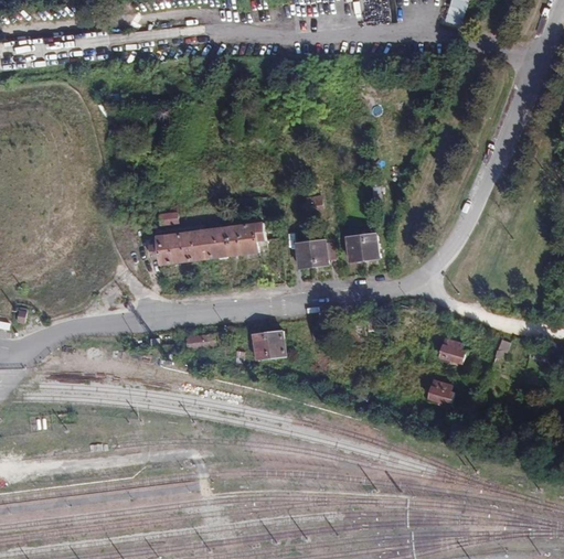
[(449,0),(445,15),(464,23),(470,0),(449,0)]
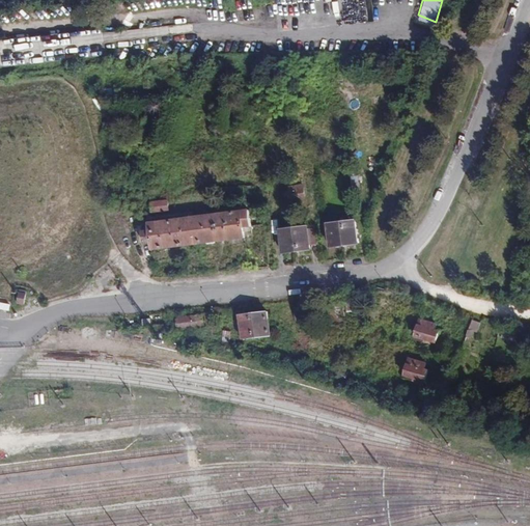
[(304,182),(285,183),(287,196),(305,195),(304,182)]
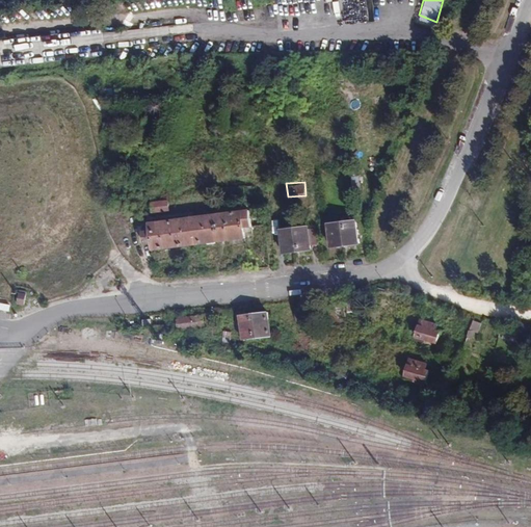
[(169,195),(152,198),(153,210),(170,209),(169,195)]
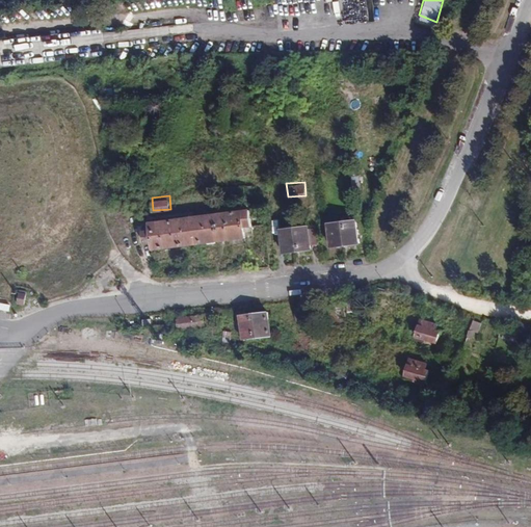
[(128,208),(113,210),(114,225),(130,222),(128,208)]
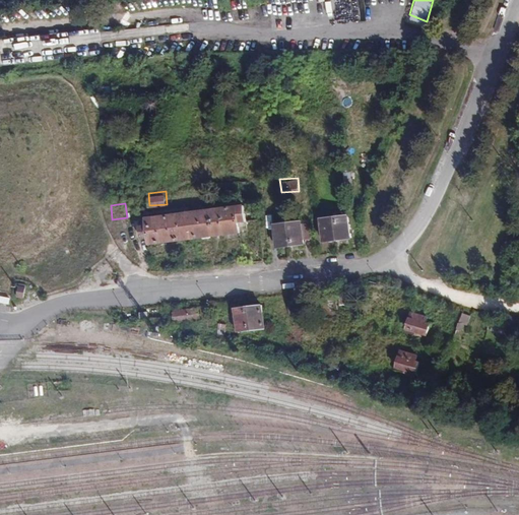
[(244,203),(143,216),(146,242),(241,230),(240,219),(246,219),(244,203)]
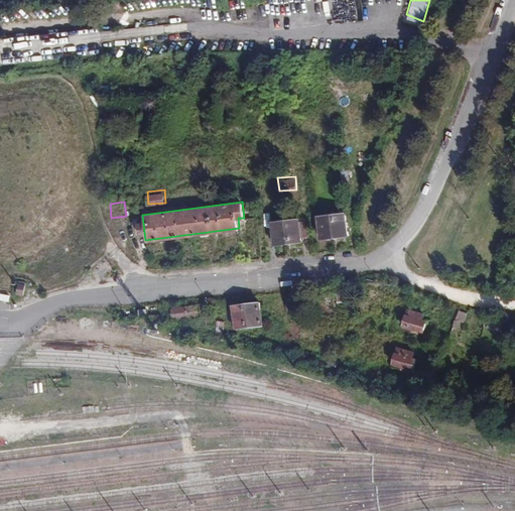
[(346,213),(315,215),(317,238),(348,235),(346,213)]
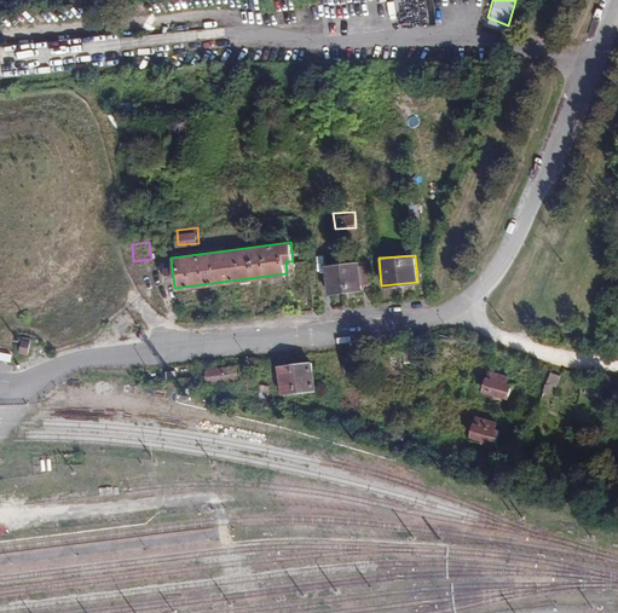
[(358,261),(324,265),(327,293),(362,289),(358,261)]
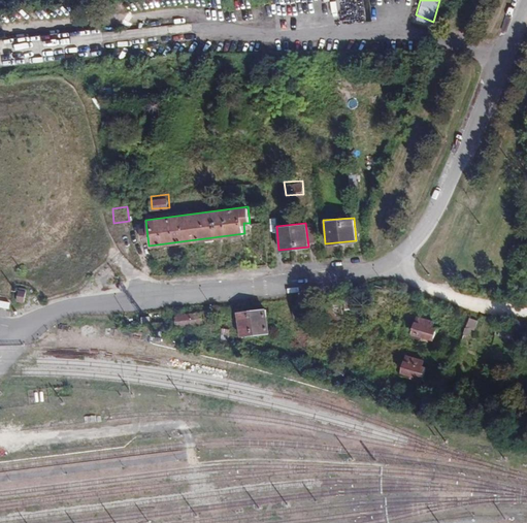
[(21,286),(18,297),(24,298),(27,288),(21,286)]
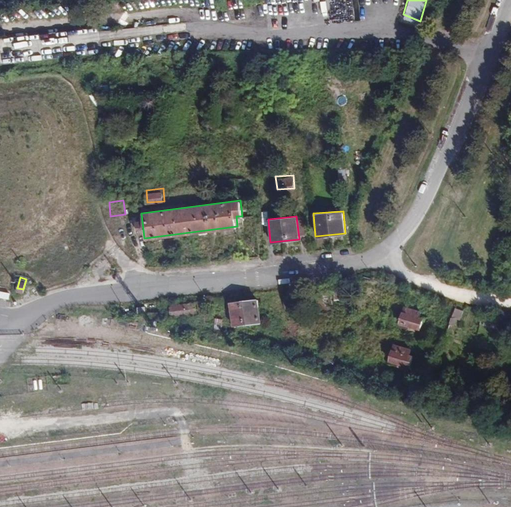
[(206,297),(168,301),(169,314),(196,311),(197,319),(208,318),(206,297)]
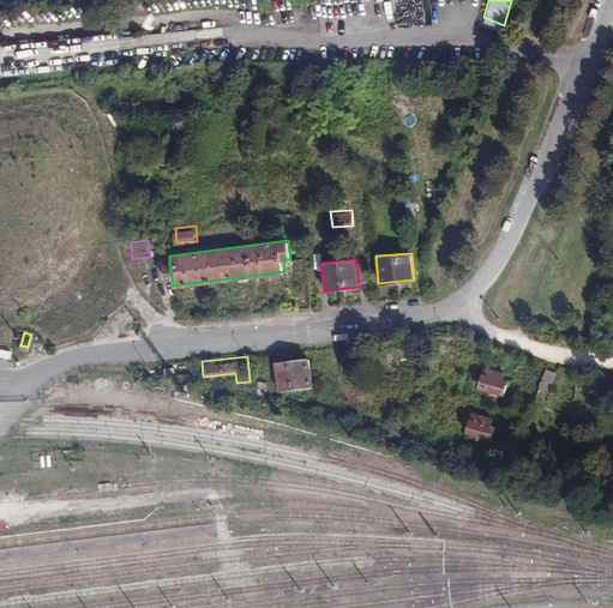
[(308,357),(274,361),(277,390),(312,386),(308,357)]
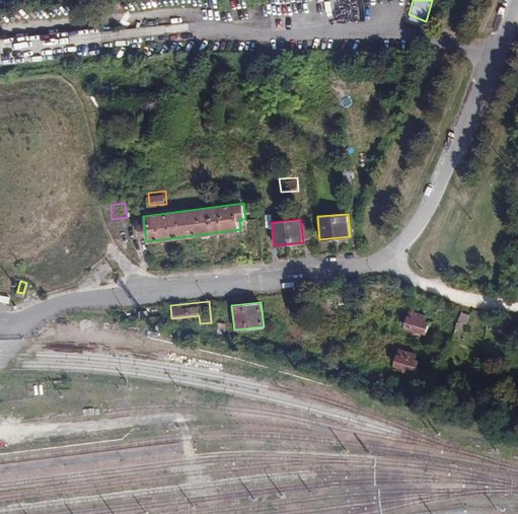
[(463,324),(469,309),(453,304),(448,318),(463,324)]
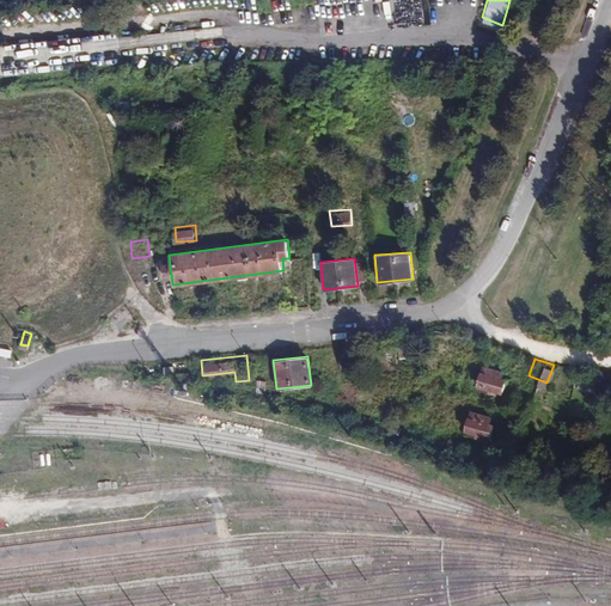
[(507,380),(480,372),(476,386),(502,395),(507,380)]
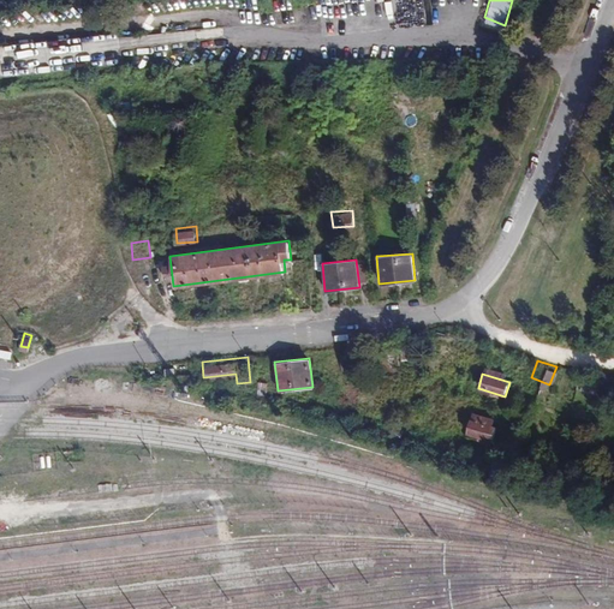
[(469,419),(466,434),(493,440),(495,425),(469,419)]
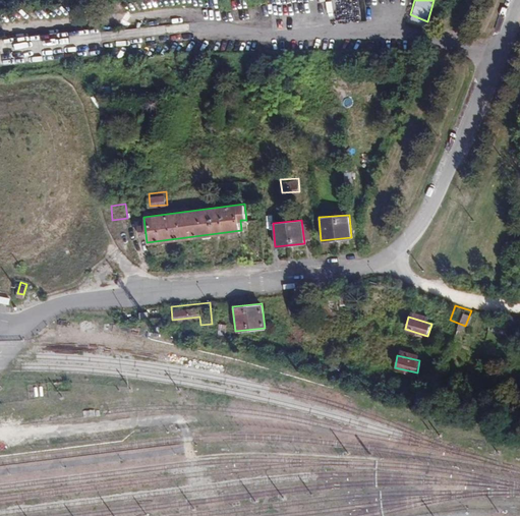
[(37,392),(45,391),(44,382),(36,383),(37,392)]
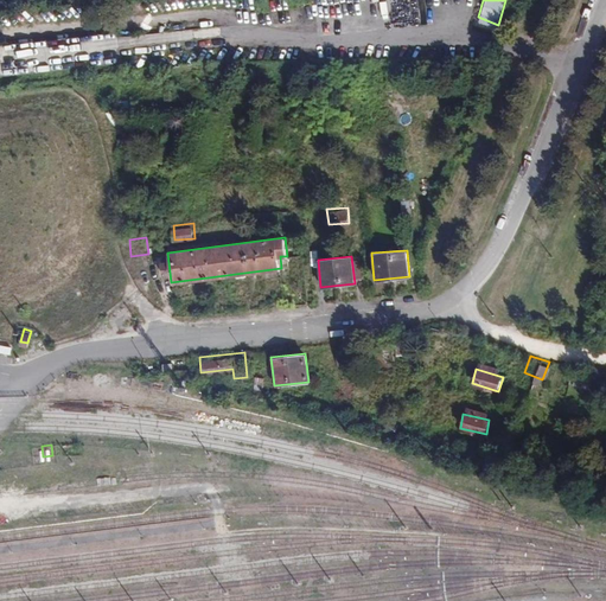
All buildings are outlined.
